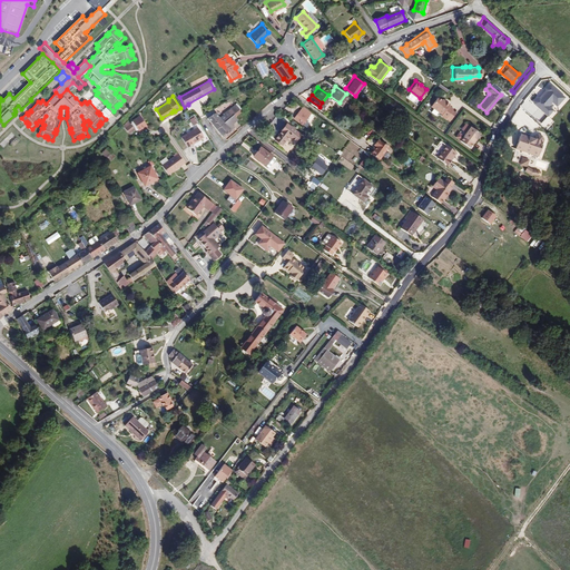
[(443,101),(441,99),(436,96),(430,105),(441,112),(440,114),(444,117),(445,116),(451,109),(452,108),(448,105),(449,102),(444,100),(443,101)]
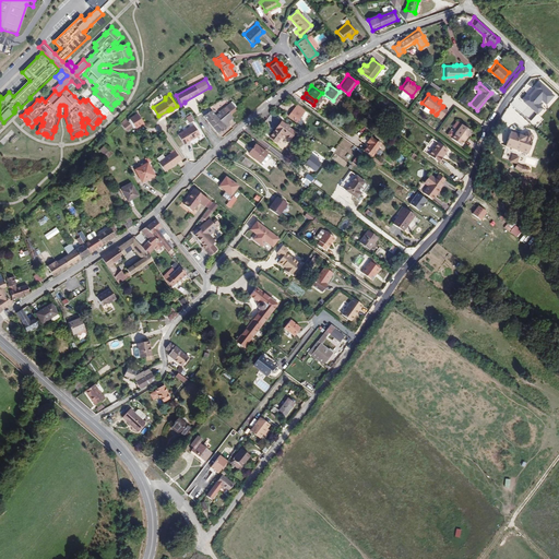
[(530,106),(537,110),(545,98),(537,94),(530,106)]
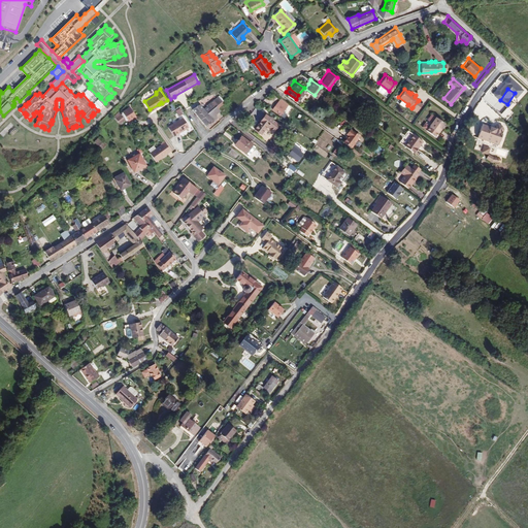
[(433,95),(438,98),(441,93),(437,90),(433,95)]
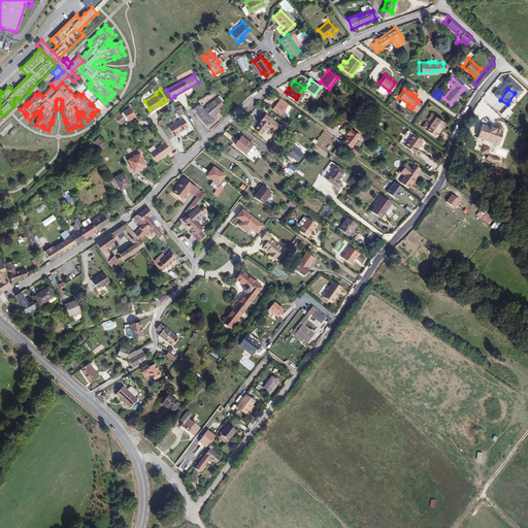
[(198,103),(191,108),(199,119),(221,99),(217,95),(213,98),(212,97),(210,100),(205,105),(205,106),(202,108),(198,103)]
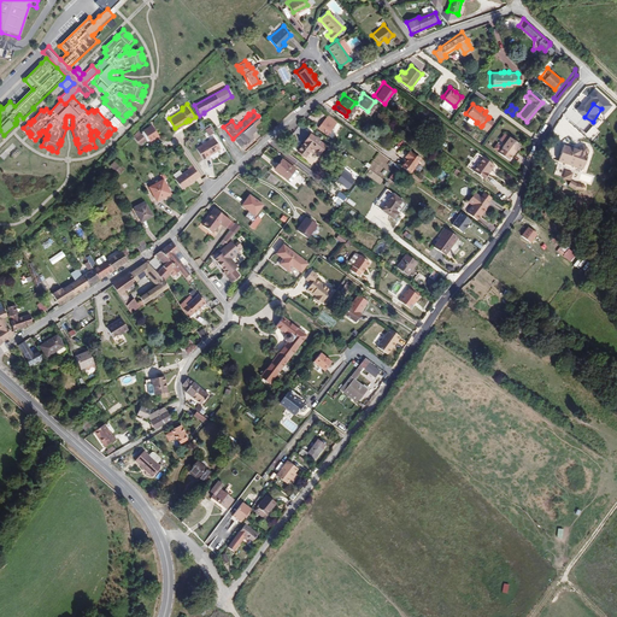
[(335,119),(325,112),(317,123),(325,130),(335,119)]
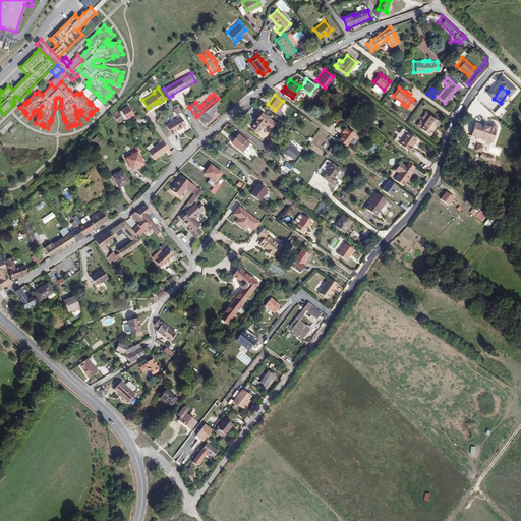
[(220,101),(218,98),(196,117),(204,126),(214,117),(211,114),(216,110),(214,107),(220,101)]
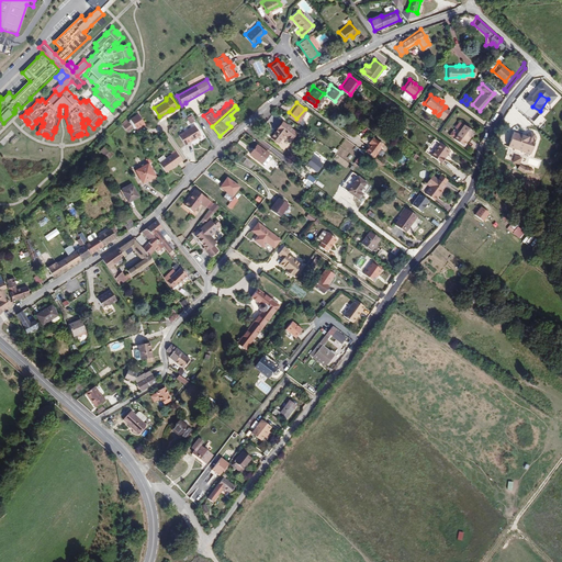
[(139,113),(130,119),(135,130),(145,124),(139,113)]
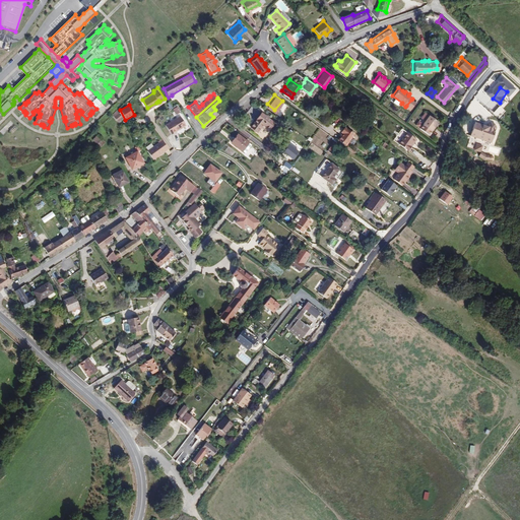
[(259,110),(251,122),(261,130),(270,118),(259,110)]
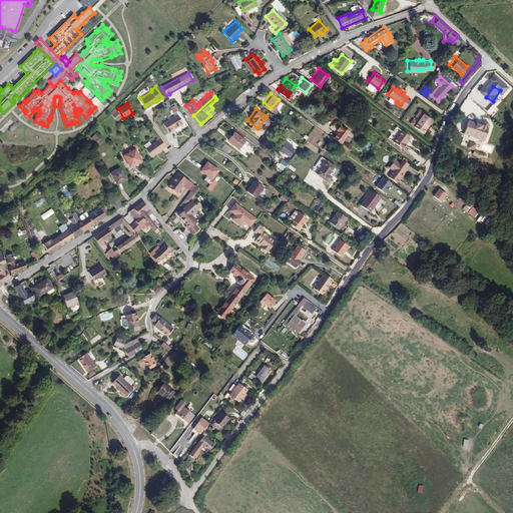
[(116,110),(111,114),(116,121),(121,117),(116,110)]
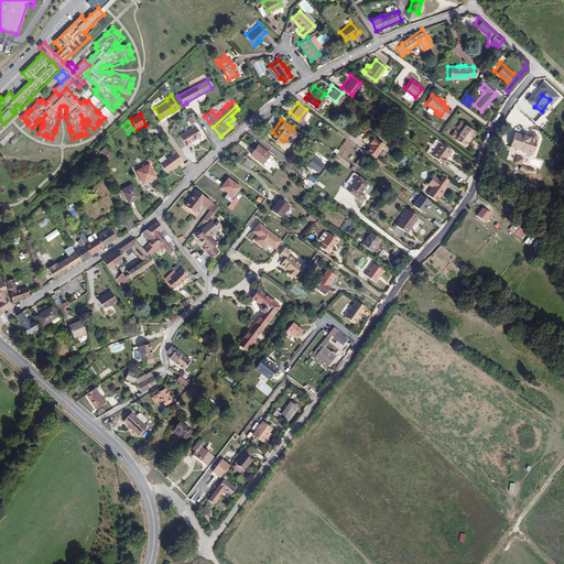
[(461,127),(470,133),(473,130),(464,123),(461,127)]
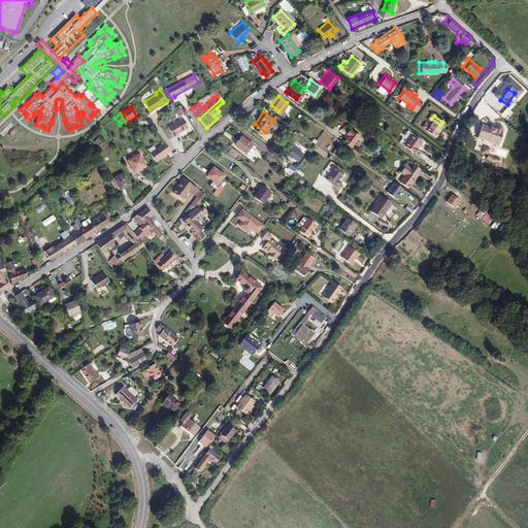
[(180,119),(166,128),(172,137),(187,128),(180,119)]
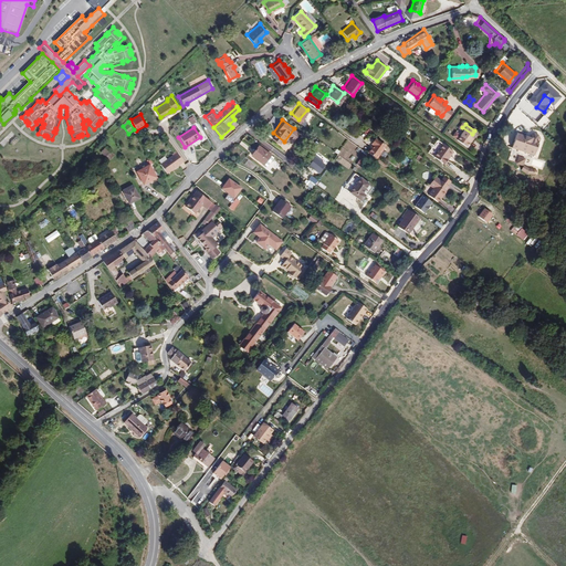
[(473,136),(472,134),(462,127),(454,137),(465,146),(473,136)]
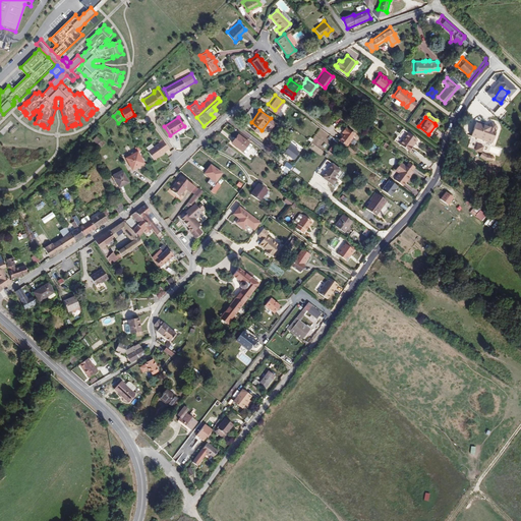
[(262,130),(265,132),(273,120),(271,118),(262,130)]
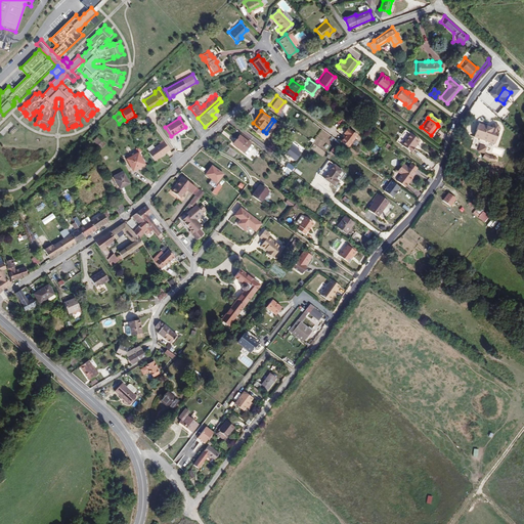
[(491,125),(478,122),(475,136),(495,141),(500,128),(498,124),(495,123),(492,123),(491,125)]
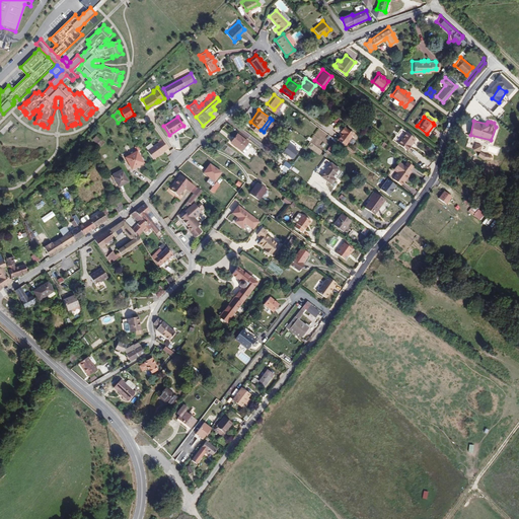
[(248,124),(258,131),(261,130),(250,122),(248,124)]
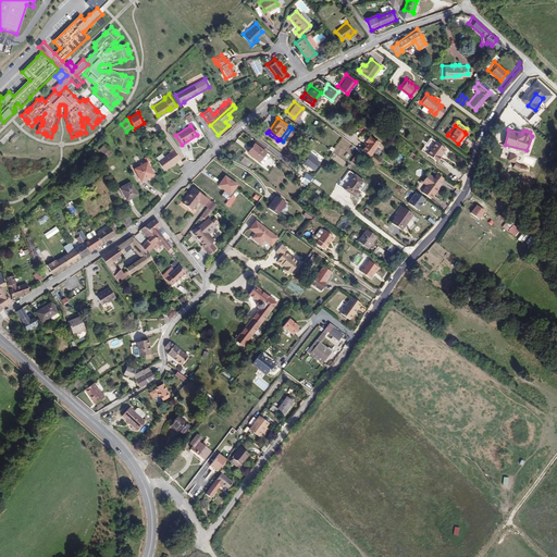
[(374,139),(364,132),(360,137),(362,138),(357,145),(366,151),(374,139)]
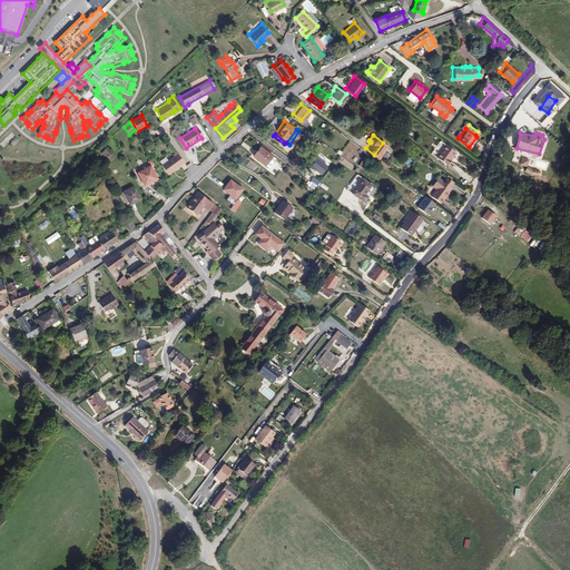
[(266,165),(274,156),(274,155),(259,144),(252,153),(266,165)]
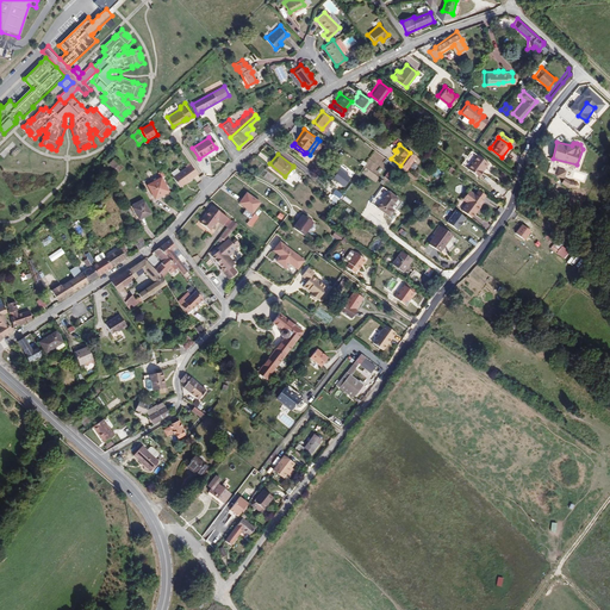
[(480,170),(486,162),(477,155),(466,168),(478,176),(481,170),(480,170)]
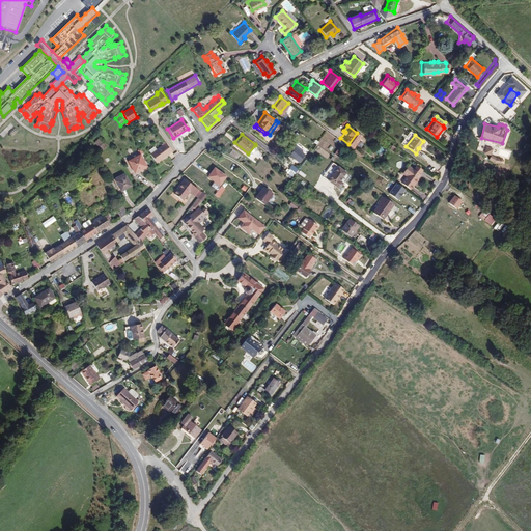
[(98,148),(102,144),(98,140),(92,144),(98,148)]
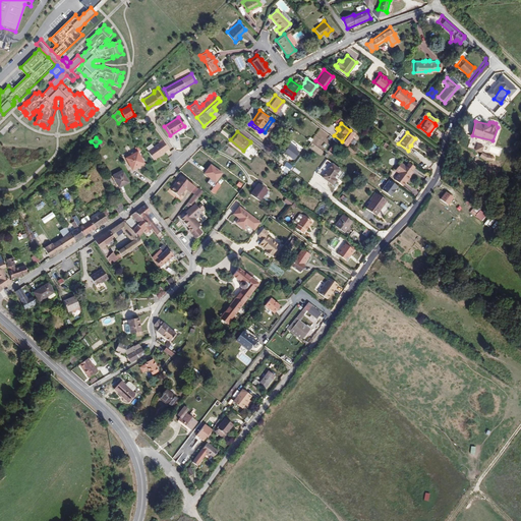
[(169,150),(163,139),(159,142),(159,143),(154,148),(149,152),(148,152),(154,160),(169,150)]
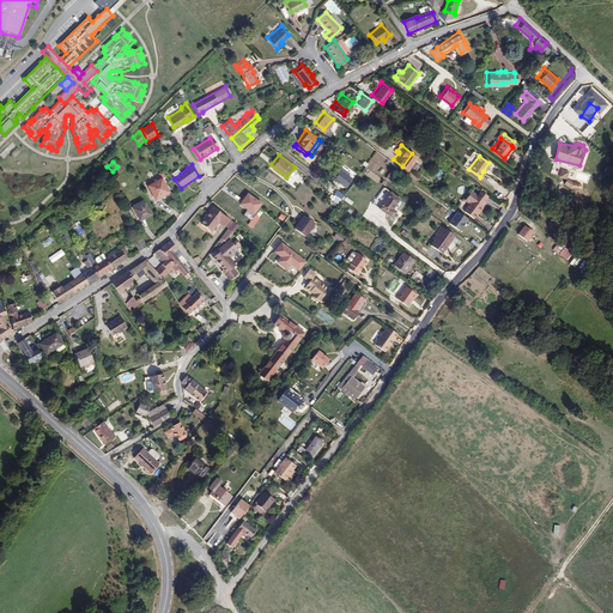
[(386,175),(392,167),(387,164),(381,173),(386,175)]
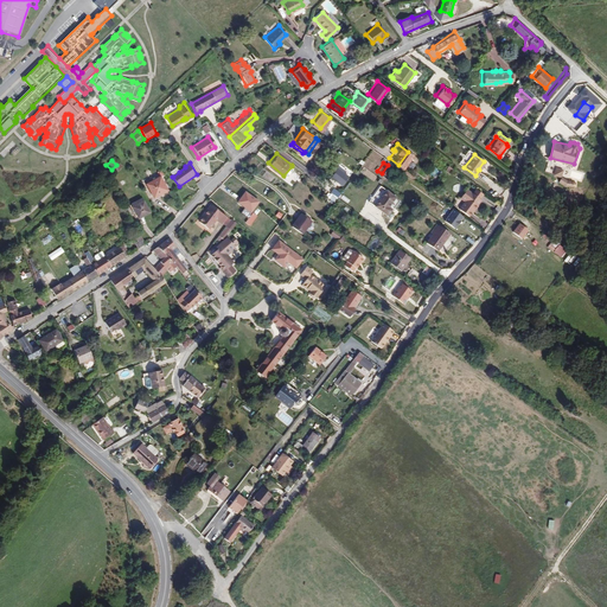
[(121,168),(116,165),(112,170),(115,174),(121,168)]
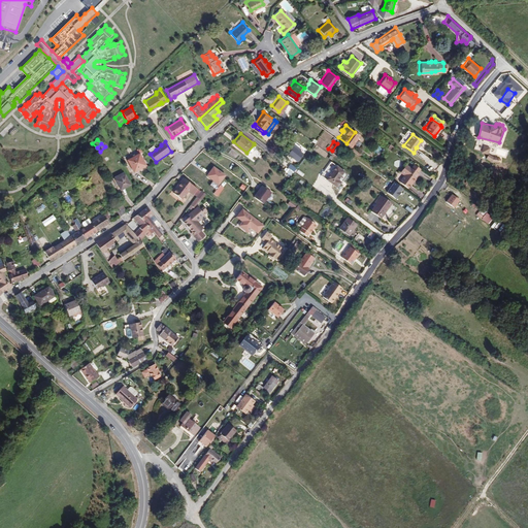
[(250,155),(256,146),(254,144),(246,153),(250,155)]
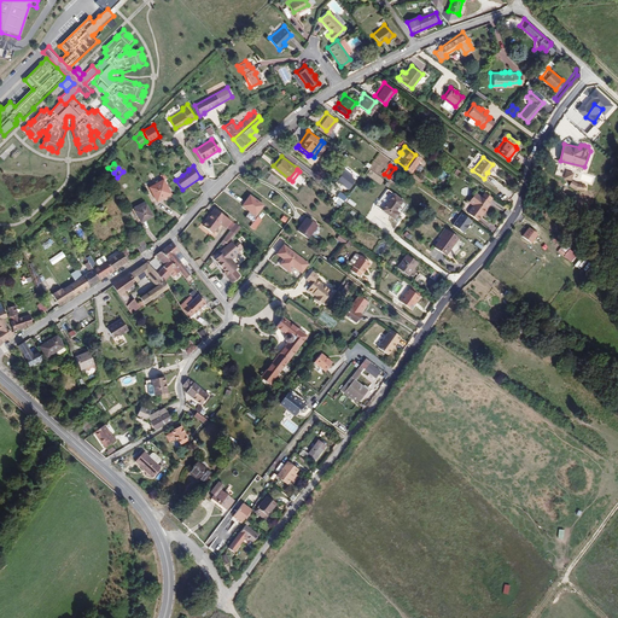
[(162,176),(147,185),(157,199),(164,196),(164,197),(172,193),(162,176)]
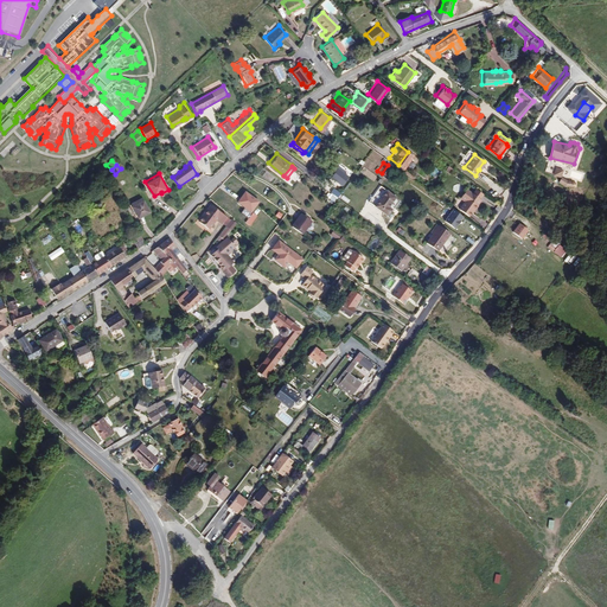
[(393,193),(383,186),(371,203),(384,211),(389,205),(385,203),(393,193)]
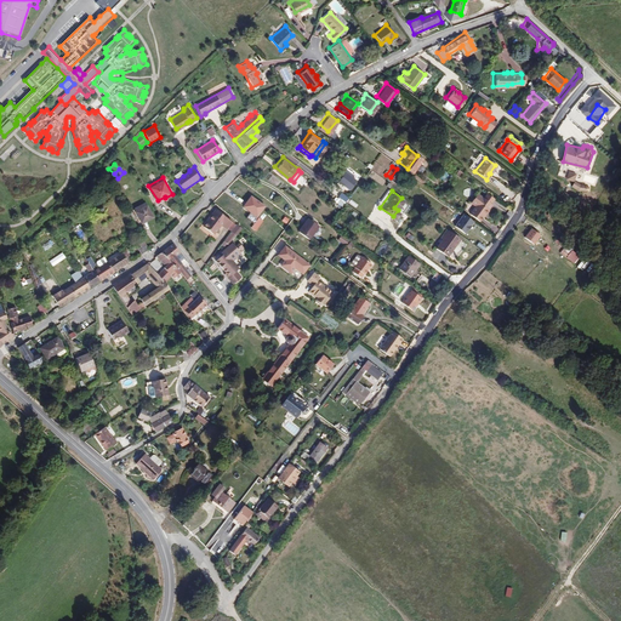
[(491,203),(476,192),(469,201),(473,205),(468,212),(478,220),(483,214),(484,215),(488,209),(491,203)]
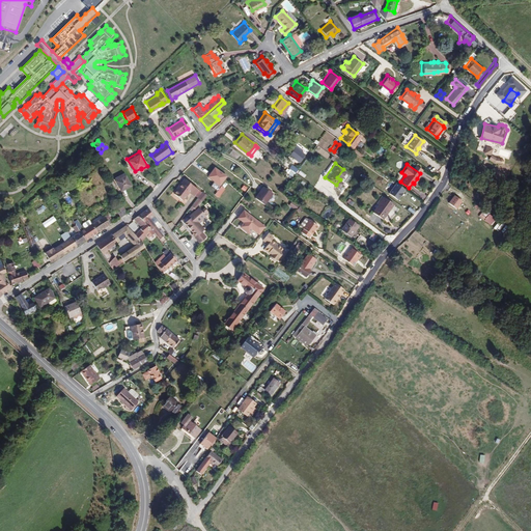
[(225,173),(214,166),(207,175),(218,184),(225,173)]
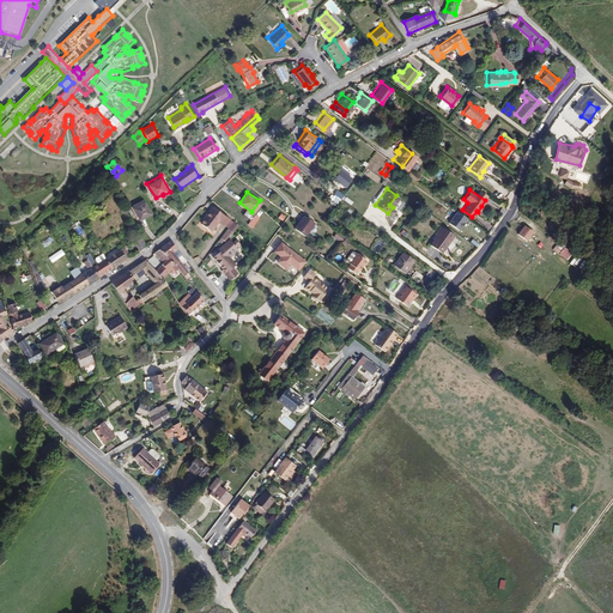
[(135,210),(141,219),(151,213),(144,199),(132,206),(134,210),(135,210)]
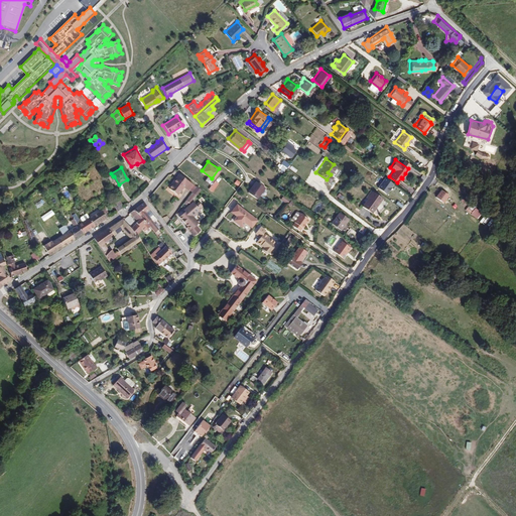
[(188,188),(191,191),(196,186),(178,172),(172,180),(173,181),(171,184),(168,187),(169,188),(173,191),(176,194),(182,185),(187,189),(188,188)]
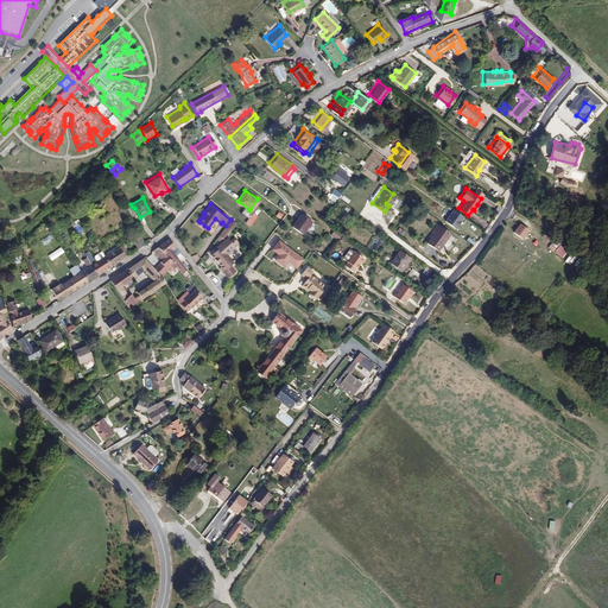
[(458,215),(451,209),(444,219),(451,225),(458,215)]
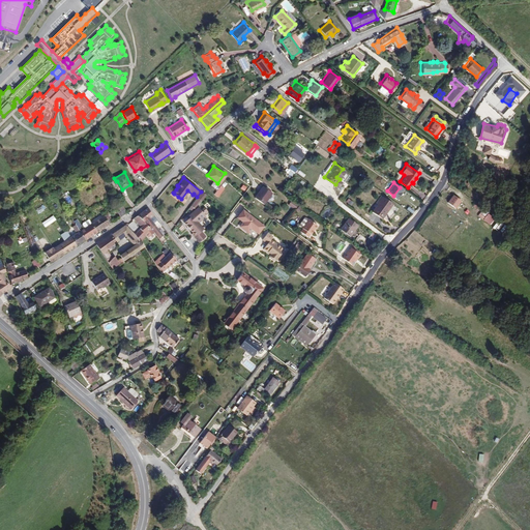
[(271,189),(263,183),(255,195),(263,201),(271,189)]
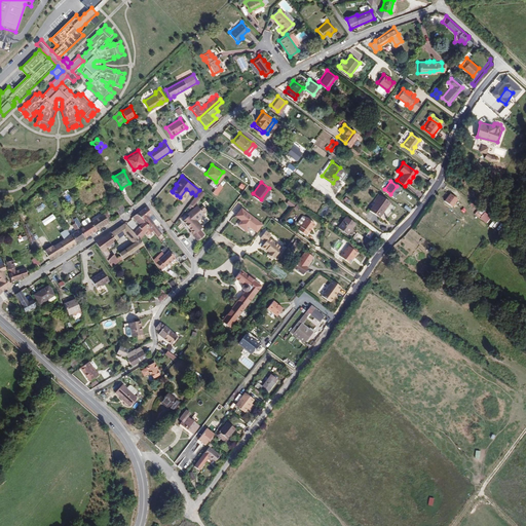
[(219,186),(216,183),(210,192),(213,194),(219,186)]
